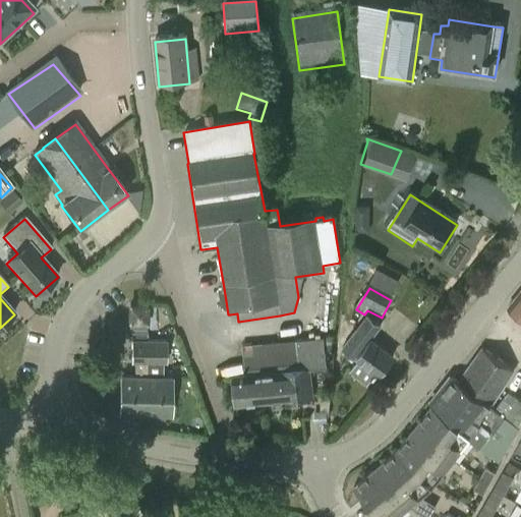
[(520,319),(520,294),(509,309),(520,319)]
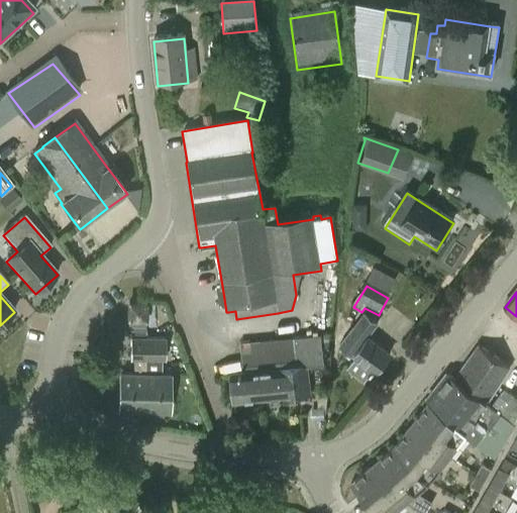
[(144,324),(146,324),(146,306),(127,306),(126,324),(128,324),(128,335),(144,335),(144,324)]
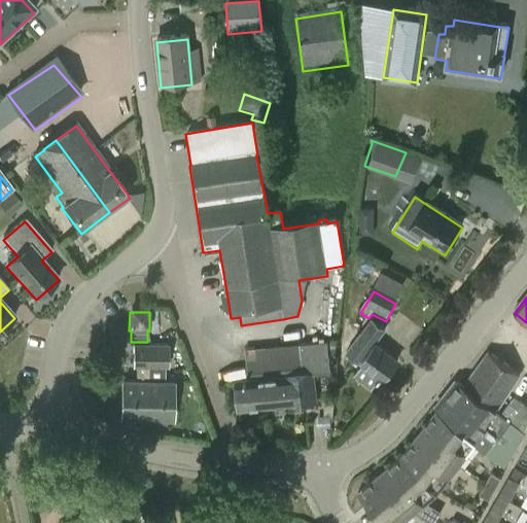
[(127,339),(129,326),(113,324),(111,337),(127,339)]
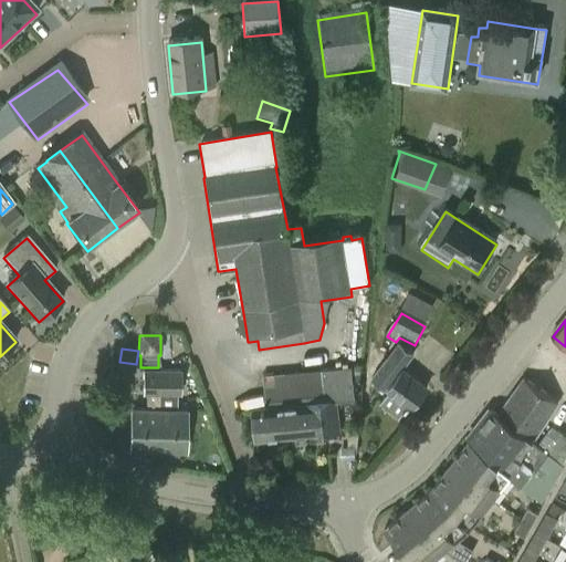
[(388,363),(371,384),(387,396),(387,397),(413,418),(431,396),(405,374),(404,375),(388,363)]
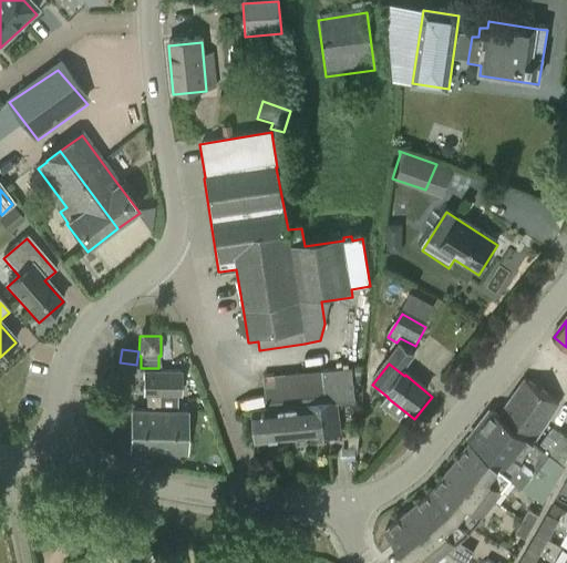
[(326,402),(326,408),(337,407),(356,406),(353,386),(360,385),(361,369),(352,369),(352,372),(328,375),(321,375),(321,376),(264,380),(266,409),(326,402)]
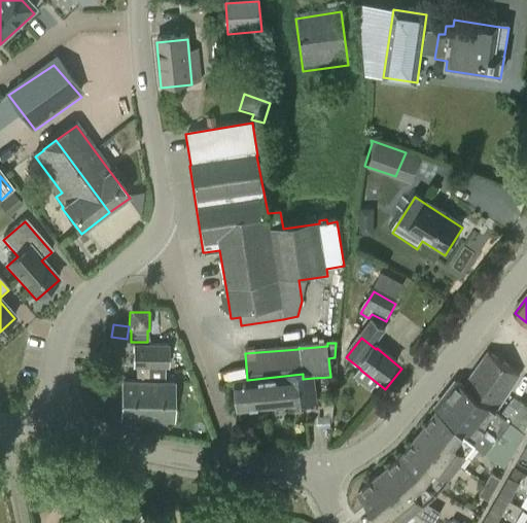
[(120,423),(121,423),(173,424),(174,385),(164,385),(165,372),(169,372),(169,349),(132,348),(132,370),(135,370),(136,384),(121,384),(120,421),(120,423)]
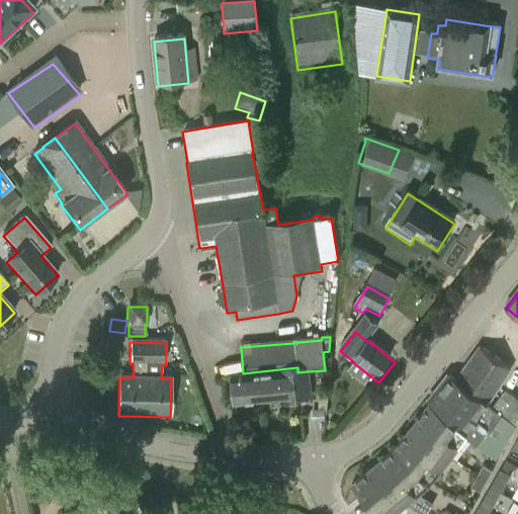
[(466,432),(461,438),(463,440),(495,461),(515,428),(514,427),(500,416),(491,410),(486,406),(509,371),(480,349),(455,382),(450,378),(431,404),(466,432)]
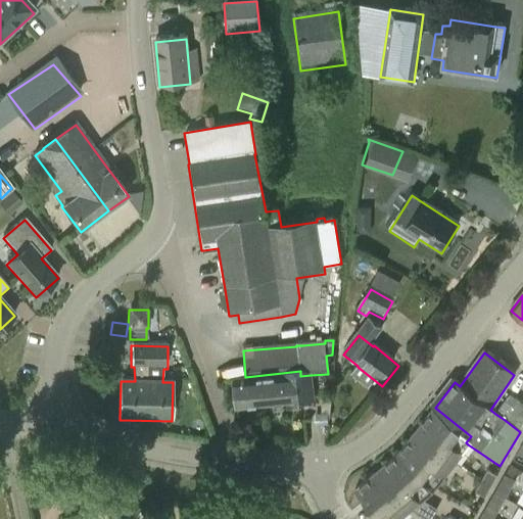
[(311,375),(300,376),(233,383),(236,412),(315,402),(311,375)]
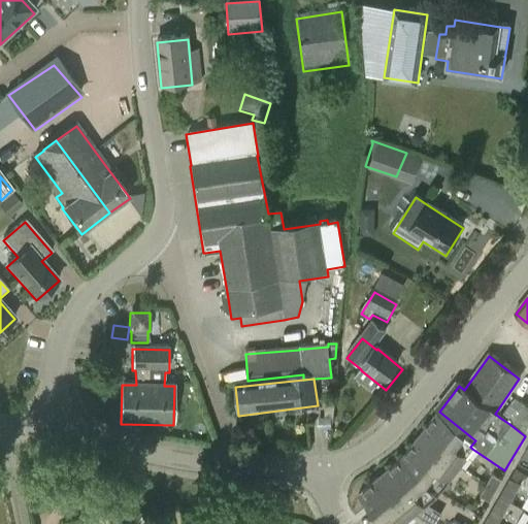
[(500,418),(509,424),(524,435),(527,428),(527,410),(513,400),(500,418)]
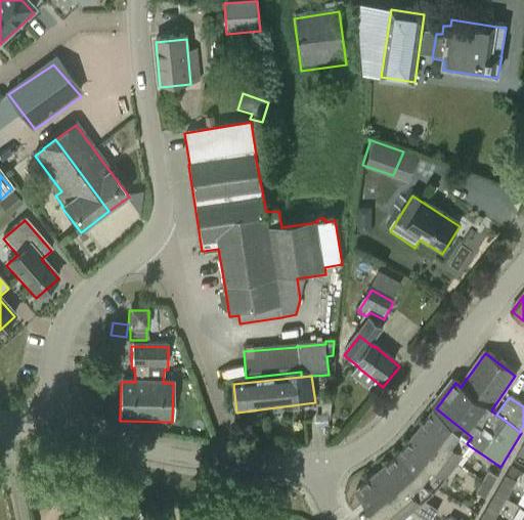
[(436,408),(415,435),(454,464),(469,445),(467,443),(472,437),(436,408)]
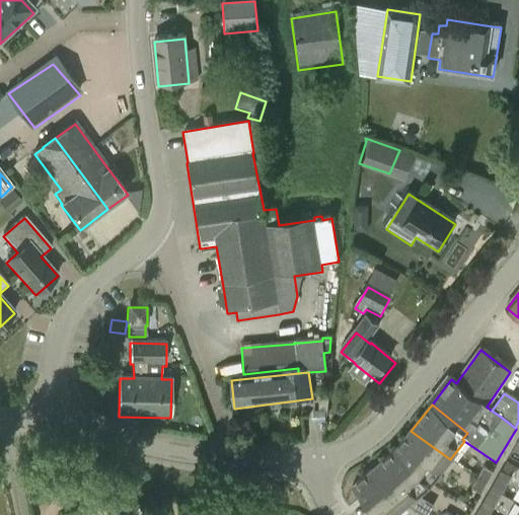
[(450,459),(411,431),(394,452),(391,455),(430,485),(450,459)]
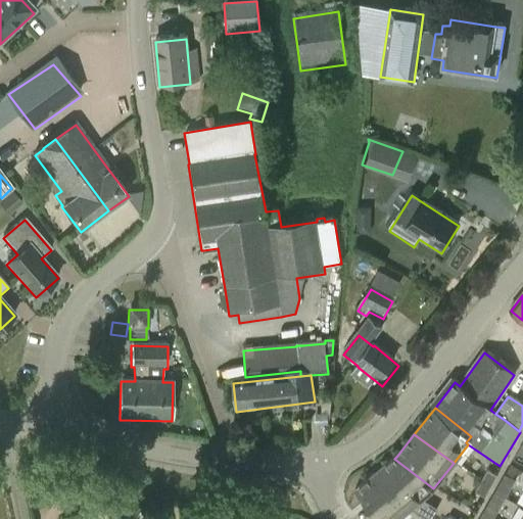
[(394,459),(372,477),(410,510),(429,493),(433,488),(394,459)]
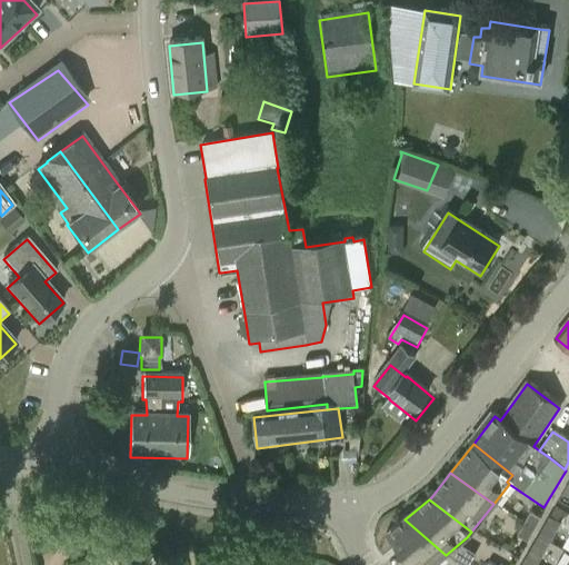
[(523,525),(533,531),(540,519),(530,513),(523,525)]
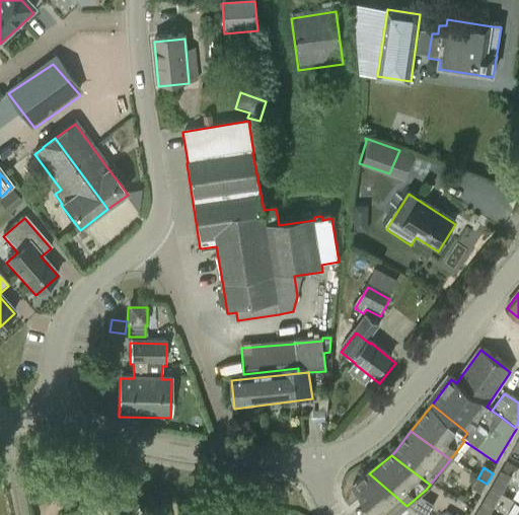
[(352,489),(365,504),(374,514),(395,514),(406,506),(369,473),(352,489)]
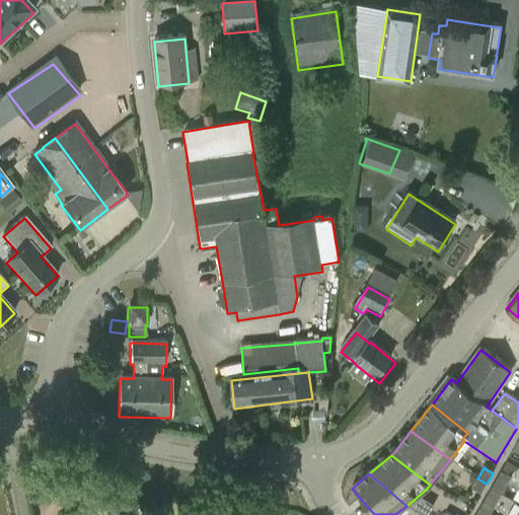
[(492,490),(503,497),(512,481),(501,474),(492,490)]
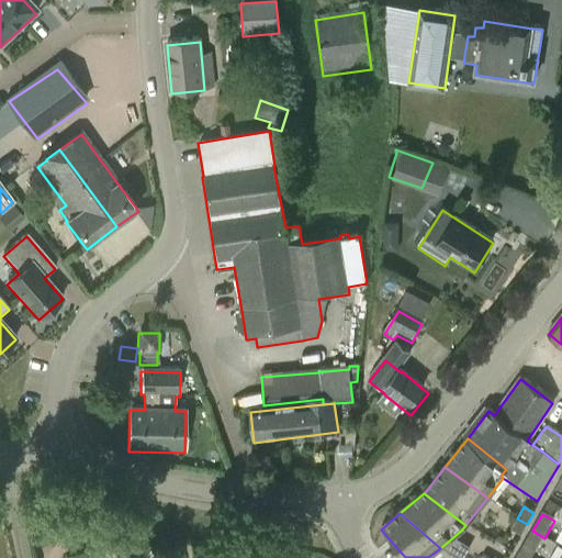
[(520,536),(527,524),(517,519),(509,531),(520,536)]
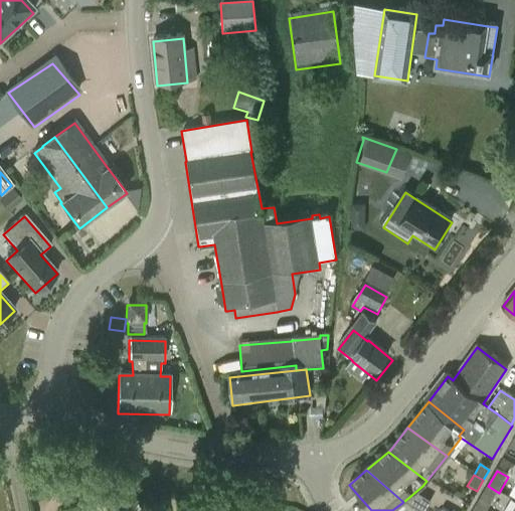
[(488,486),(477,507),(483,510),(490,510),(499,493),(488,486)]
